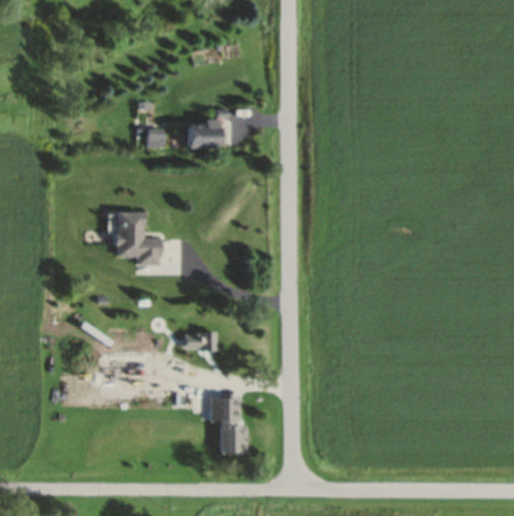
[(225,146),(225,120),(206,120),(206,124),(187,124),(187,146),(225,146)]
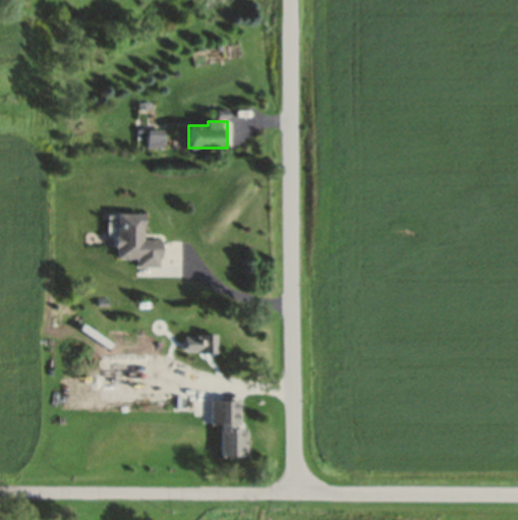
[(166,147),(166,130),(150,130),(150,147),(166,147)]
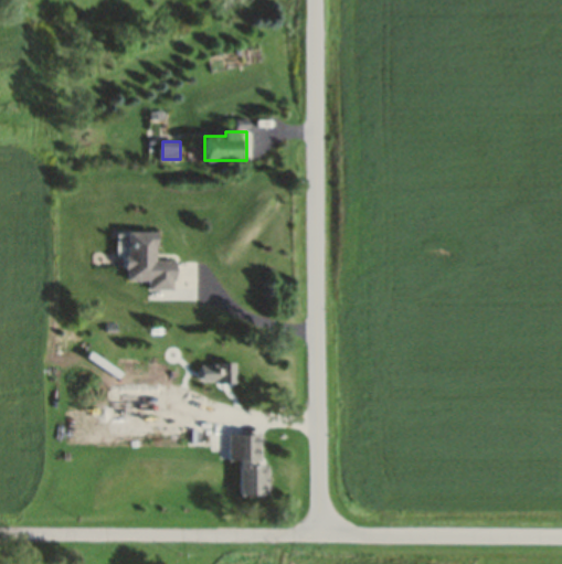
[(150,289),(176,289),(176,261),(157,261),(158,233),(128,233),(127,280),(150,280),(150,289)]
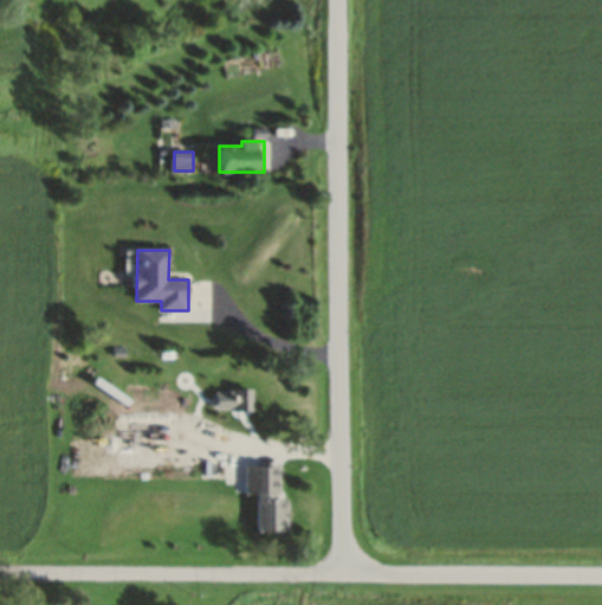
[(251,411),(251,391),(235,391),(235,411),(251,411)]
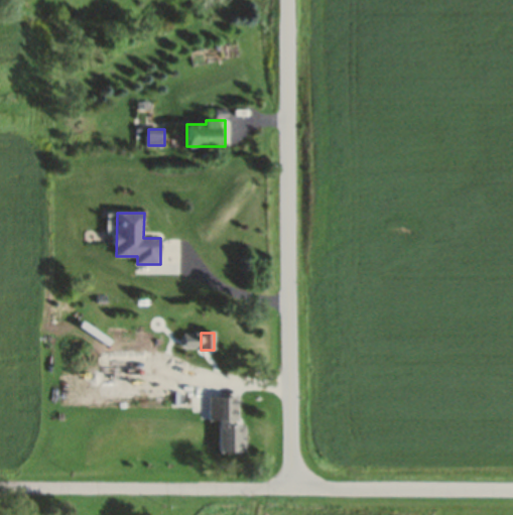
[(241,397),(210,397),(211,420),(221,420),(222,453),(242,453),(241,397)]
